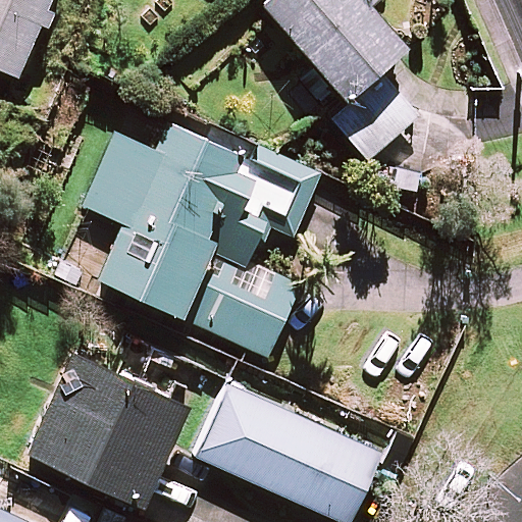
[(51,0),(0,0),(0,68),(18,76),(51,0)]
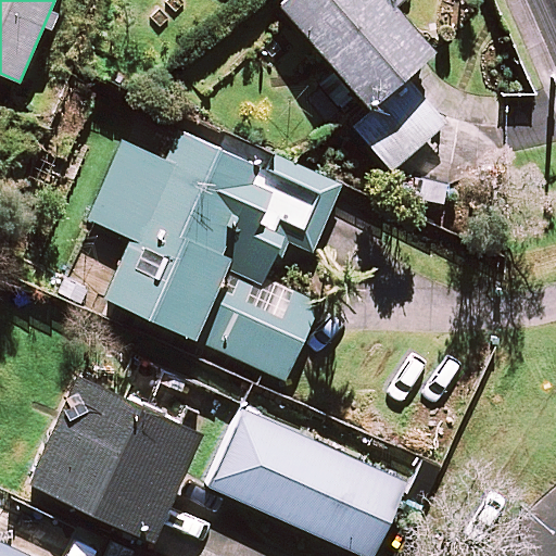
[(436,50),(392,0),(287,0),(280,5),(370,112),(353,126),(390,169),(444,124),(405,77),(436,50)]
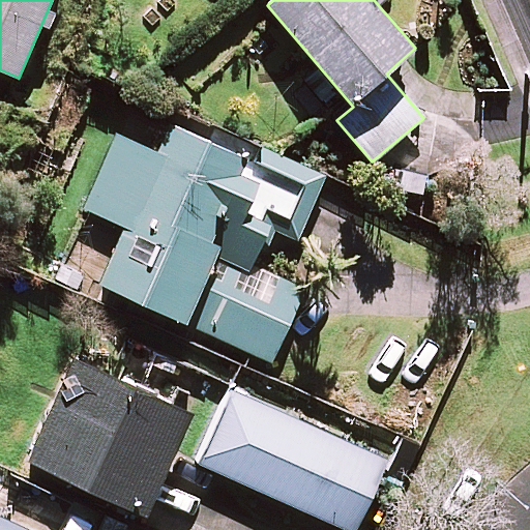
[(252,266),(266,234),(298,248),(332,174),(268,145),(259,166),(172,126),(160,152),(120,134),(86,209),(124,227),(98,284),(271,361),(303,289),(252,266)]
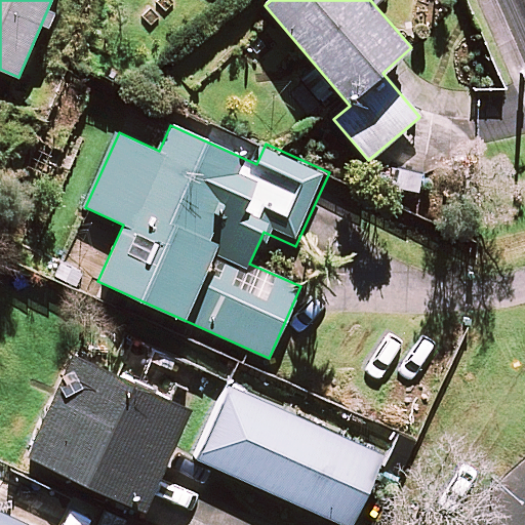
[(126,379),(73,355),(27,454),(144,510),(190,410),(150,392),(161,366),(137,356),(126,379)]
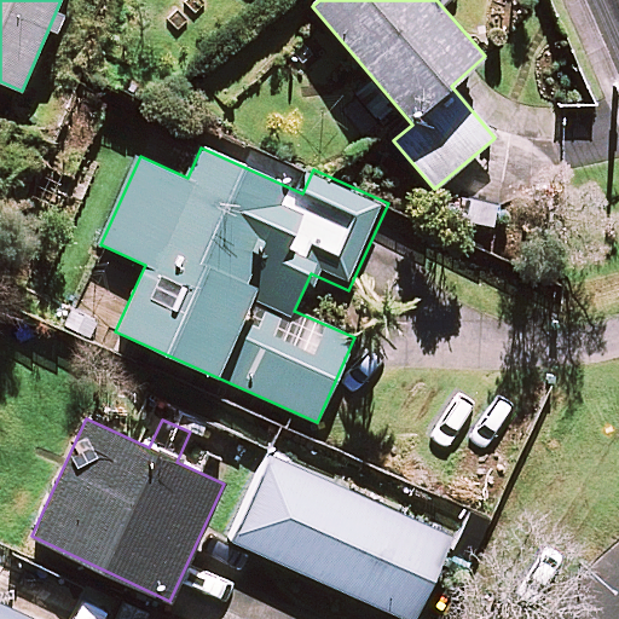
[(414,618),(451,538),(272,457),(233,541),(406,618),(414,618)]
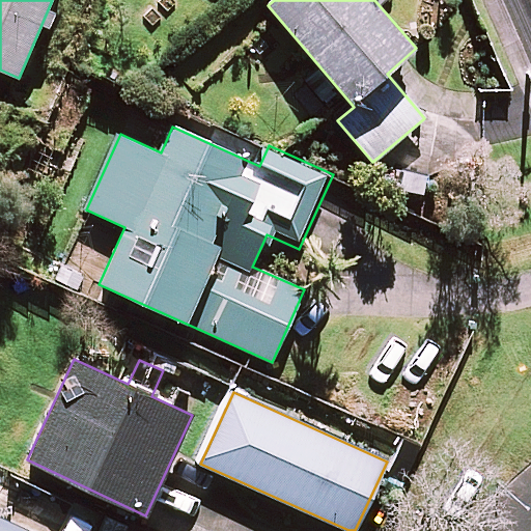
[(0,530),(27,530),(0,519),(0,530)]
